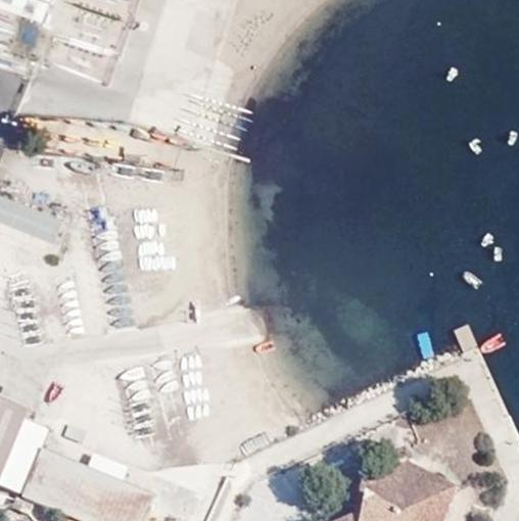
[(0,8),(22,16),(28,0),(0,0),(0,8)]
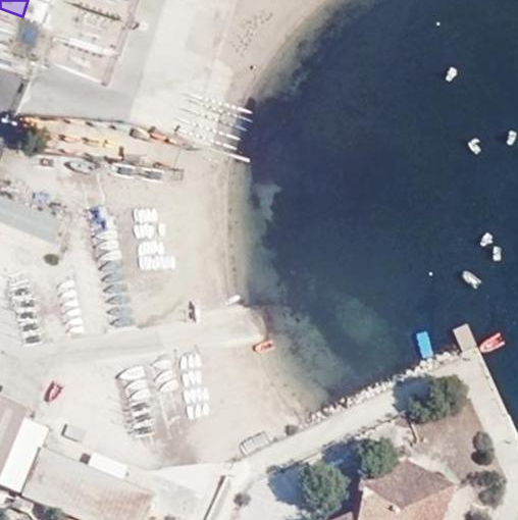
[(0,221),(50,242),(59,219),(0,195),(0,221)]
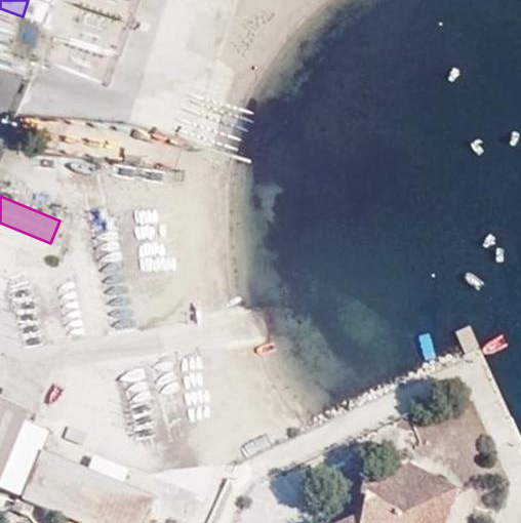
[(24,414),(0,404),(0,477),(21,423),(24,414)]
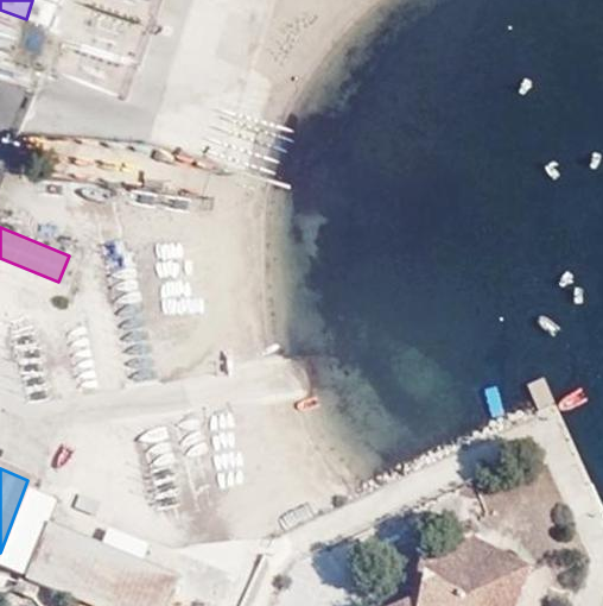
[(54,502),(24,490),(0,553),(0,569),(23,578),(43,525),(54,502)]
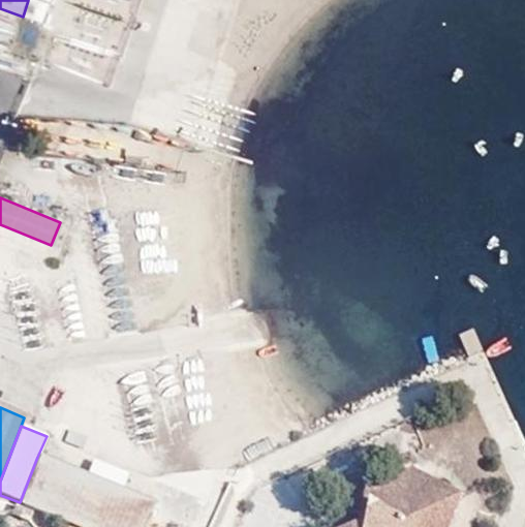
[(155,505),(37,457),(20,502),(80,526),(157,526),(149,521),(155,505)]
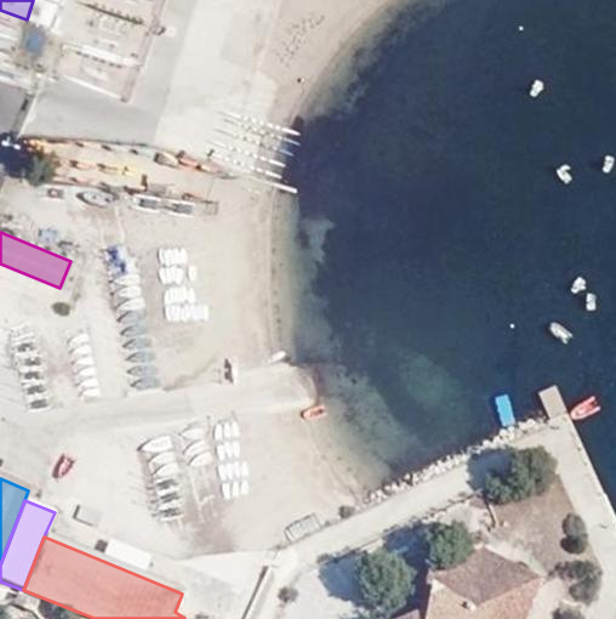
[(480,543),(428,568),(417,609),(395,618),(526,618),(531,607),(514,572),(488,554),(480,543)]
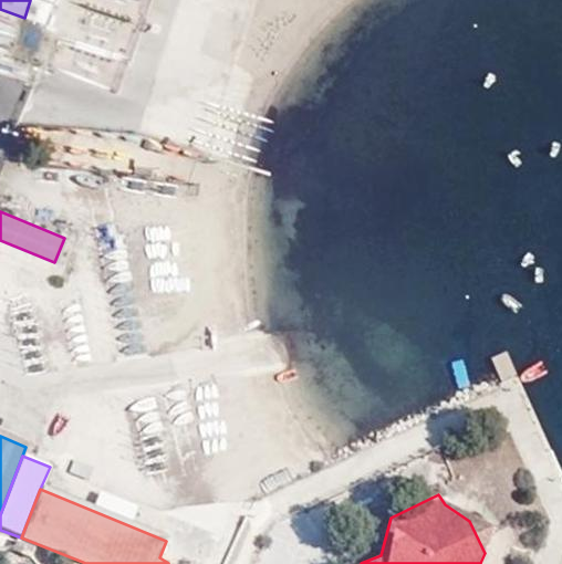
[(469,521),(485,553),(491,534),(469,521)]
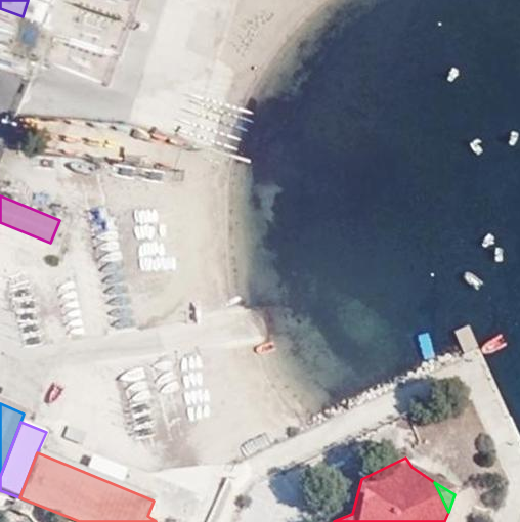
[(11,511),(27,518),(29,510),(15,503),(11,511)]
